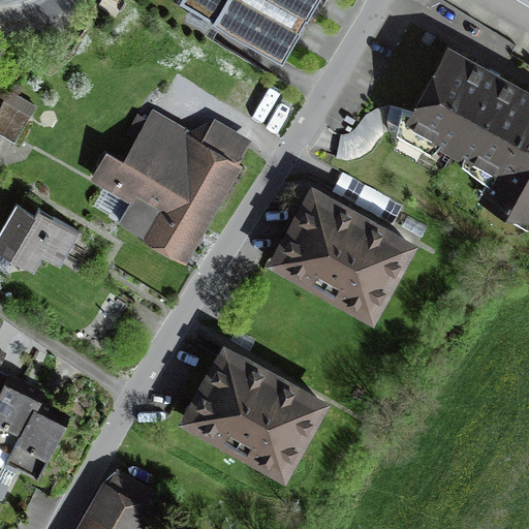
[(179,0),(180,1),(282,60),(316,0),(179,0)]
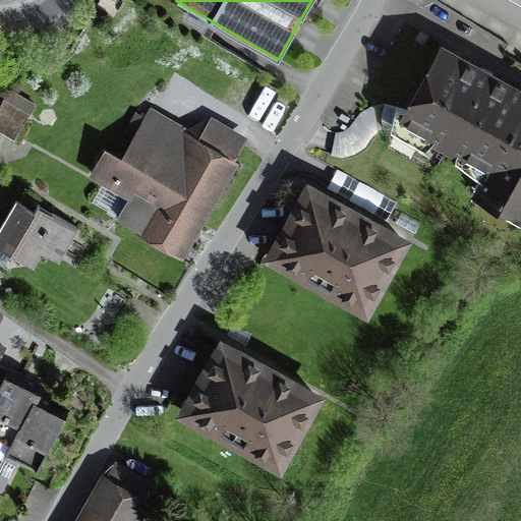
[(481,69),(442,47),(407,109),(396,107),(391,128),(425,147),(433,138),(457,152),(455,158),(483,180),(491,166),(516,124),(520,114),(520,92),(490,75),(489,76),(480,71),(481,69)]
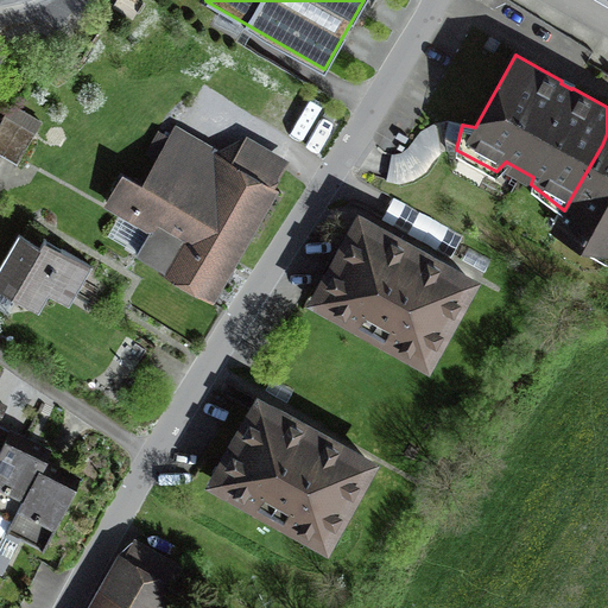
[(0,121),(0,153),(17,164),(35,133),(4,115),(0,121)]
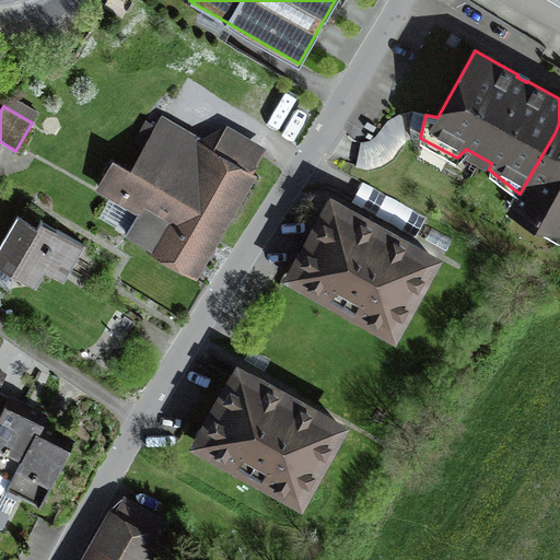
[(150,243),(191,267),(258,151),(222,130),(212,149),(185,132),(154,184),(117,163),(106,182),(143,203),(127,232),(149,245),(150,243)]
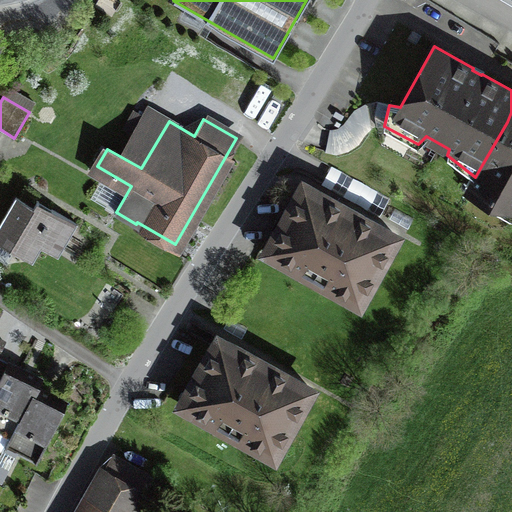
[(483,163),(475,177),(469,188),(486,198),(485,202),(511,217),(511,125),(507,122),(483,163)]
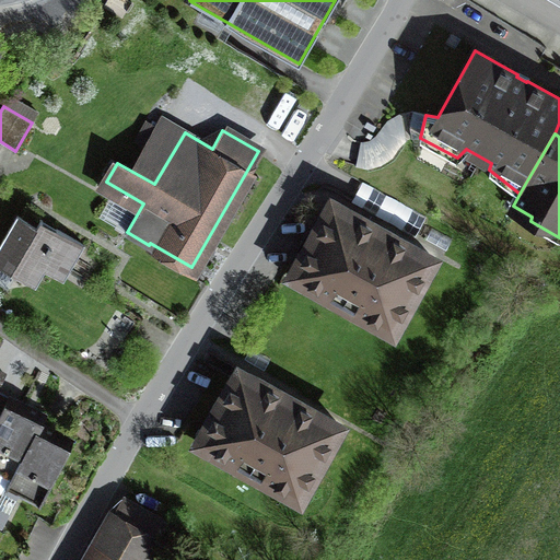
[(310,271),(304,281),(337,299),(340,294),(350,300),(347,304),(380,323),(385,313),(397,321),(432,258),(333,202),(298,264),(310,271)]
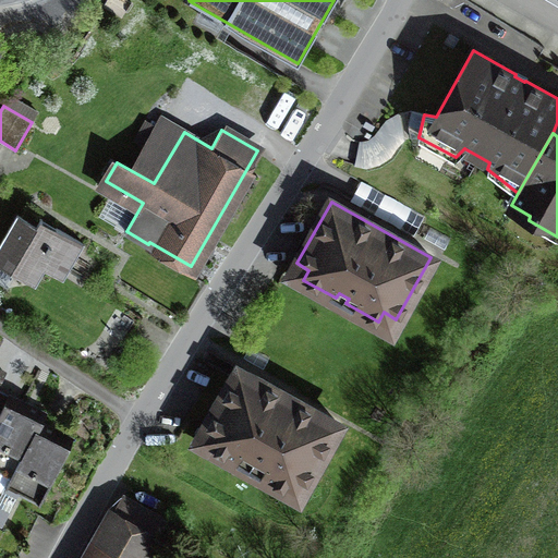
[(36,225),(15,213),(0,240),(0,258),(28,276),(37,259),(61,274),(80,242),(39,218),(36,225)]
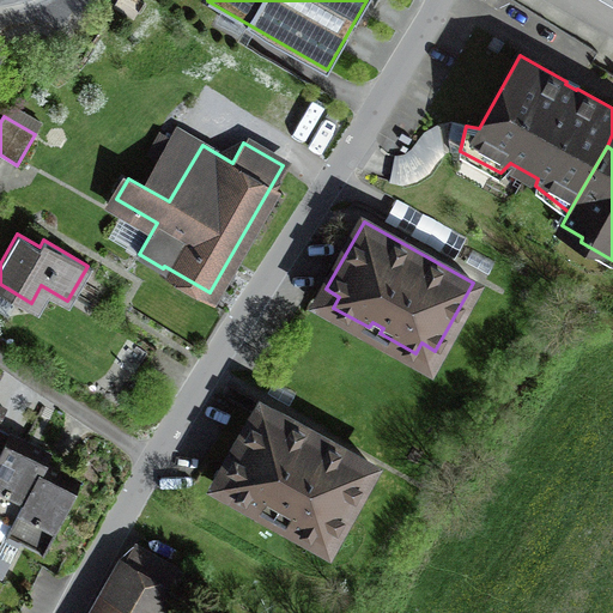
[(371,466),(261,404),(224,472),(237,480),(231,490),(267,510),(271,505),(281,511),(278,516),(314,536),(320,526),(333,534),(371,466)]
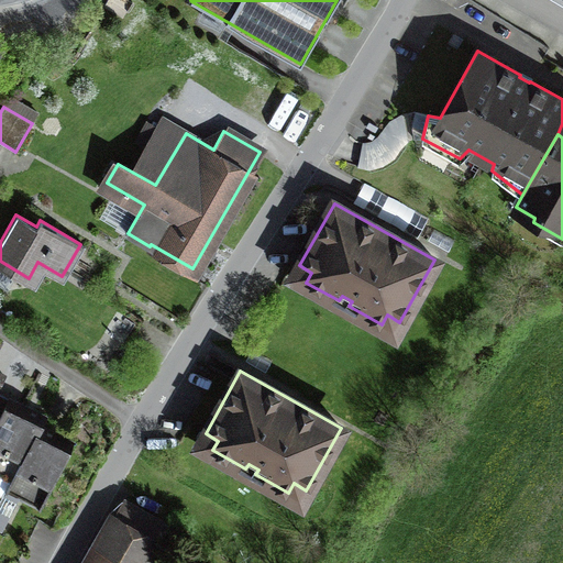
[(0,418),(0,474),(11,481),(40,426),(44,416),(10,399),(0,418)]
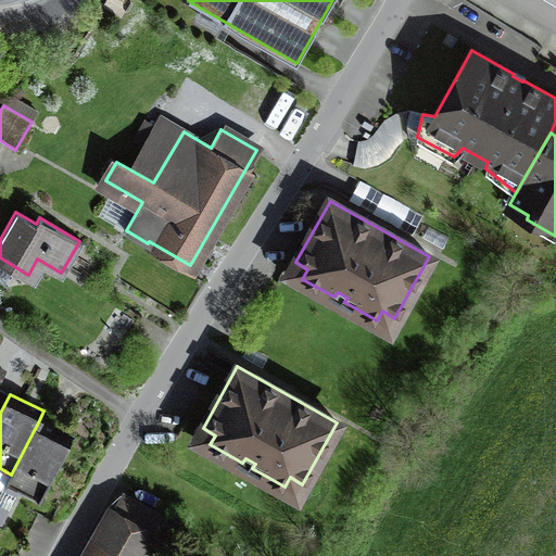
[(39,420),(11,475),(5,484),(40,502),(72,438),(39,420)]
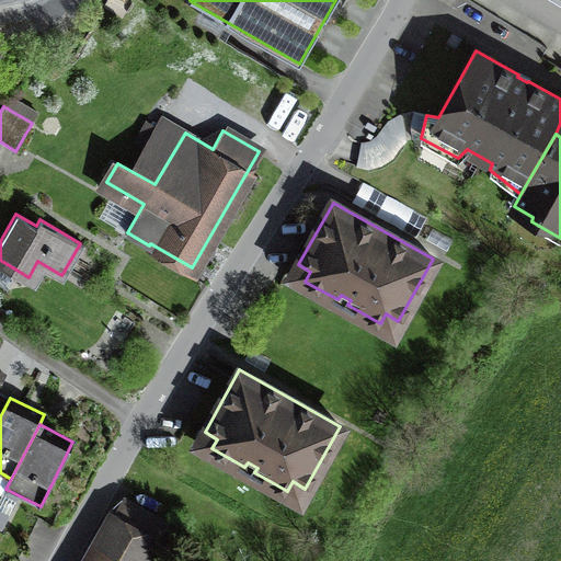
[(90,560),(137,560),(161,521),(126,500),(90,560)]
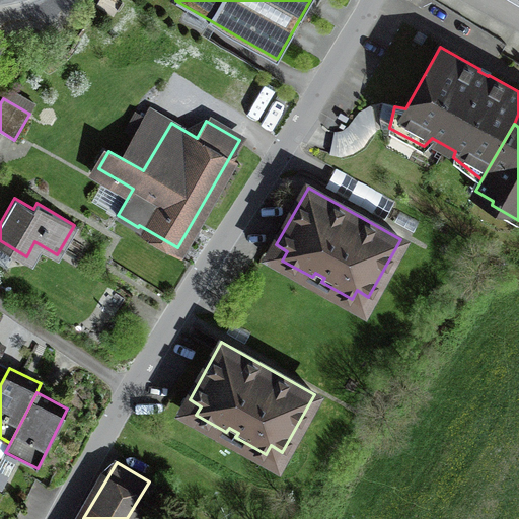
[(0,476),(0,477),(25,491),(32,477),(6,464),(0,476)]
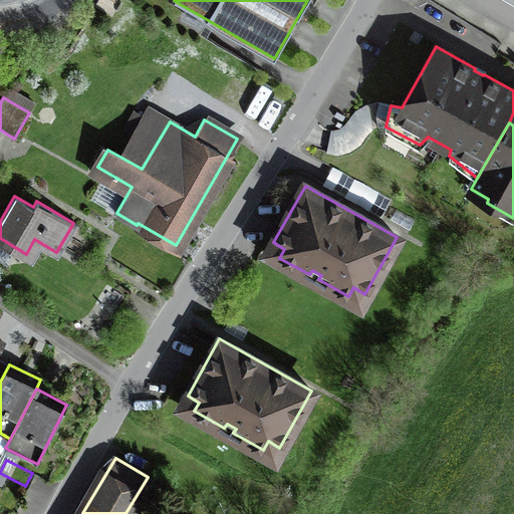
[(0,473),(0,489),(19,499),(25,486),(0,473)]
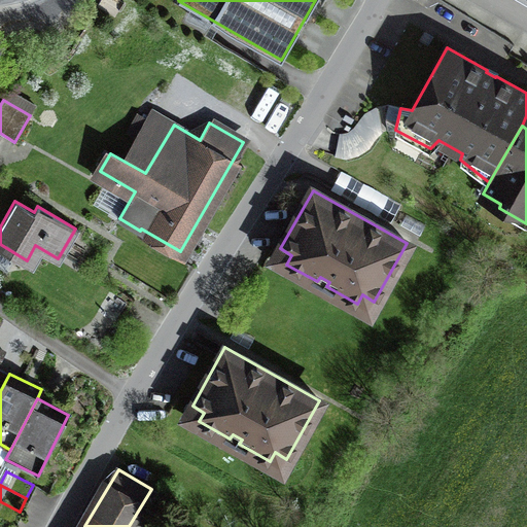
[(11,526),(12,525),(0,518),(0,526),(11,526)]
